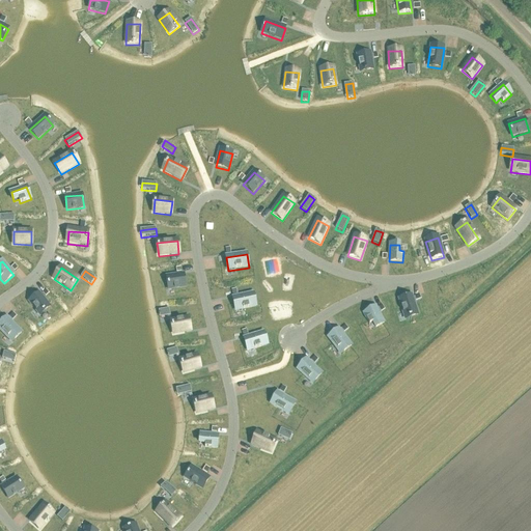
[(184,275),(166,277),(168,290),(186,288),(184,275)]
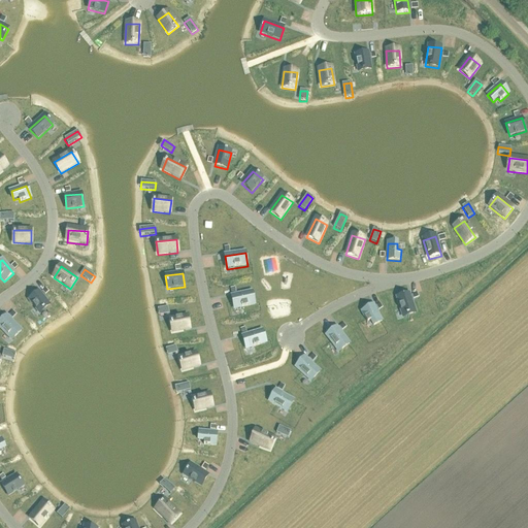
[(39,293),(29,301),(39,315),(50,306),(39,293)]
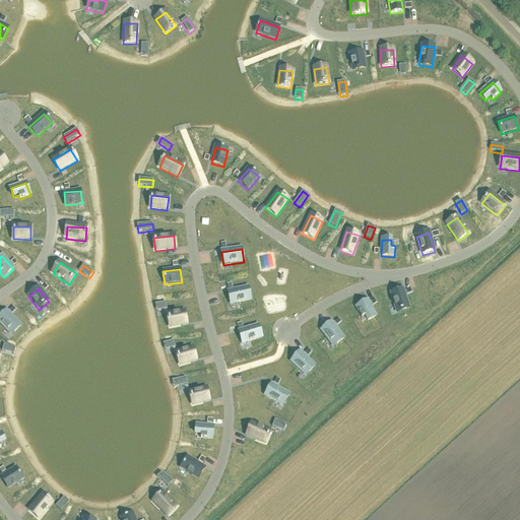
[(248,288),(228,291),(230,305),(250,302),(248,288)]
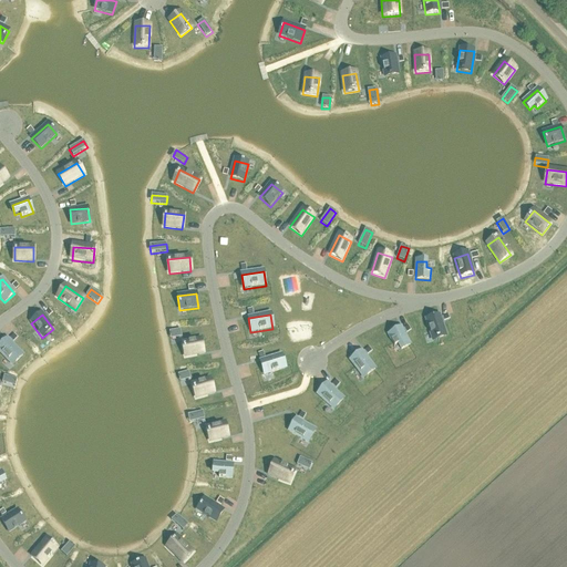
[(440,316),(426,320),(433,341),(446,337),(440,316)]
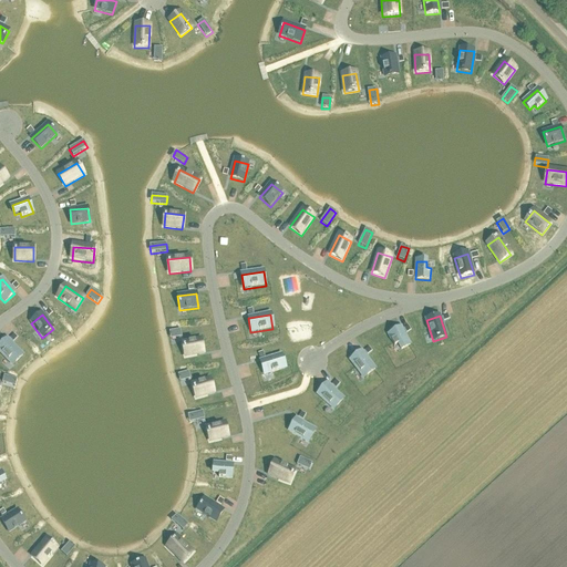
[(401,329),(389,336),(394,347),(399,344),(401,350),(410,344),(401,329)]
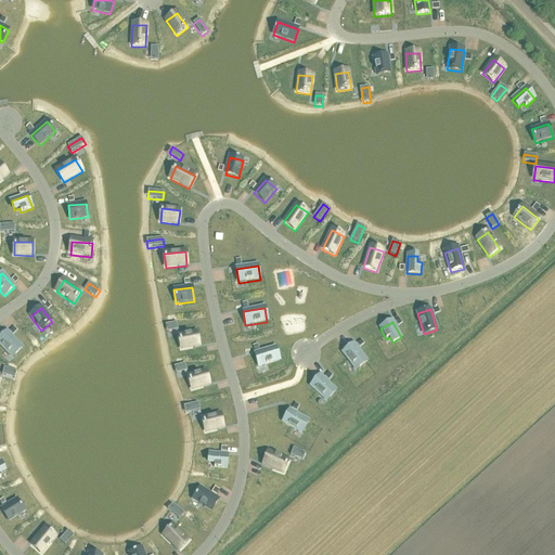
[(177,323),(166,325),(167,333),(178,331),(177,323)]
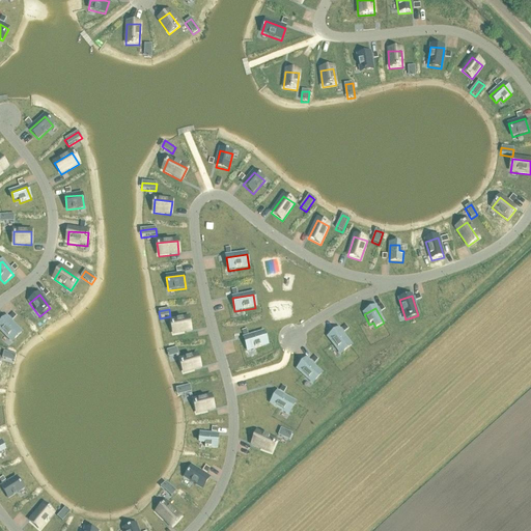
[(7,318),(0,325),(0,330),(11,342),(21,333),(7,318)]
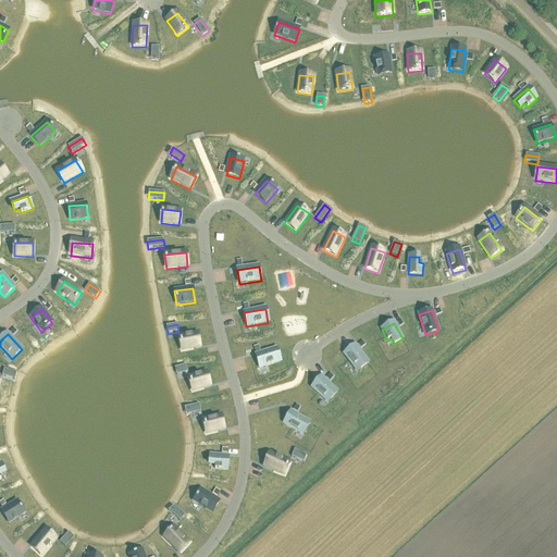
[(197,334),(180,337),(182,351),(200,348),(197,334)]
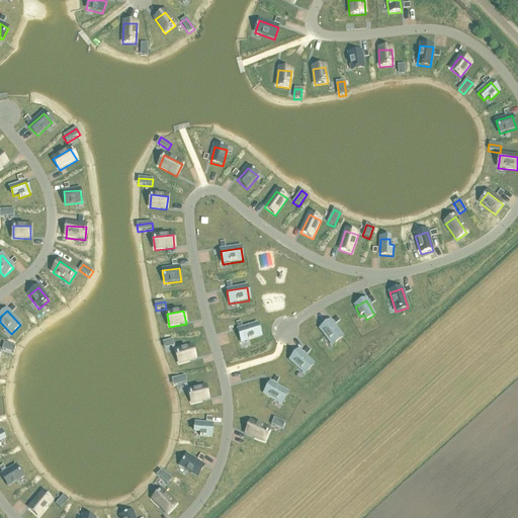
[(331,322),(320,330),(332,346),(343,338),(331,322)]
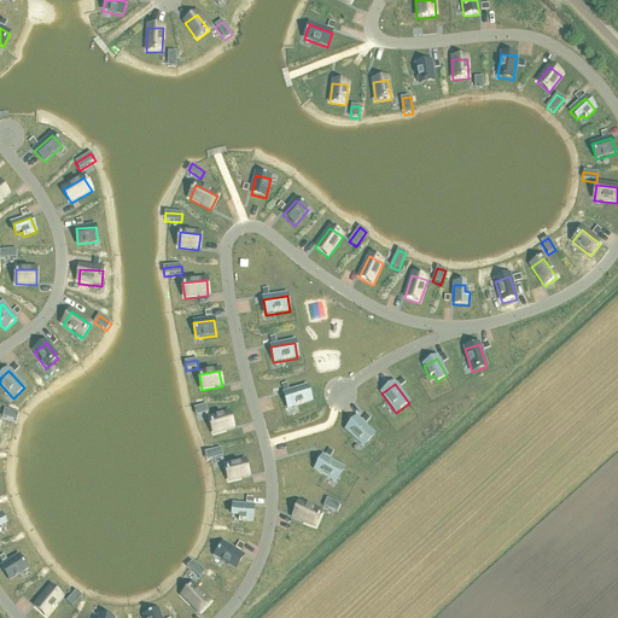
[(307,389),(284,395),(289,410),(312,403),(307,389)]
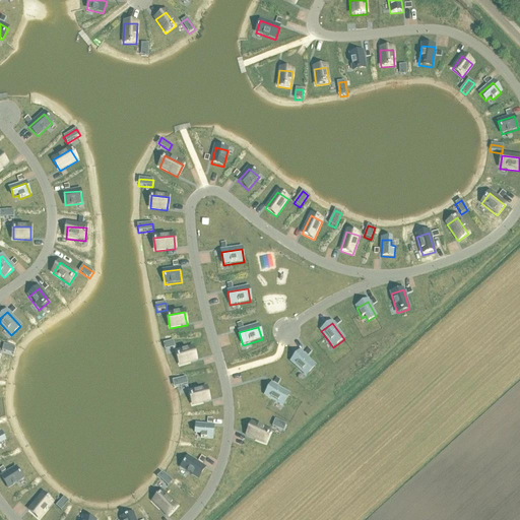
[(174,340),(164,344),(167,350),(176,347),(174,340)]
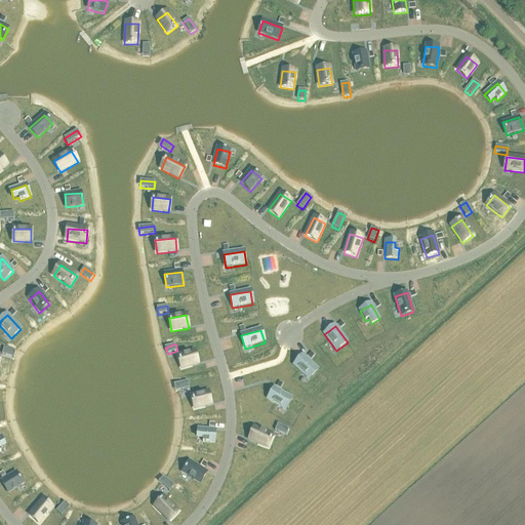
[(194,352),(177,357),(182,369),(198,364),(194,352)]
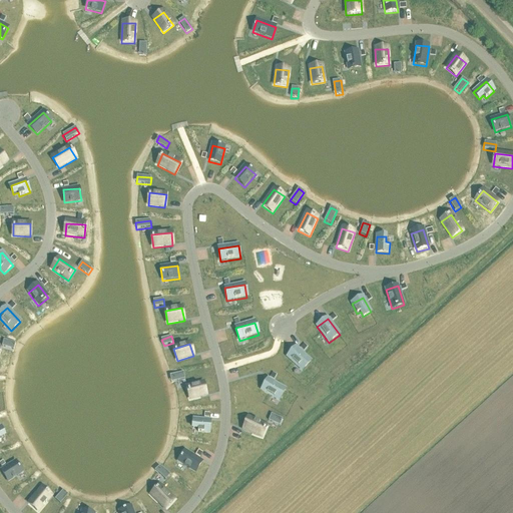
[(296,348),(288,357),(302,371),(311,361),(296,348)]
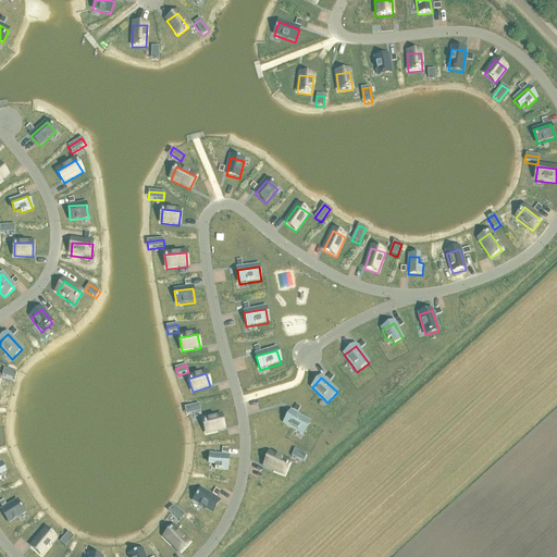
[(200,405),(186,408),(187,416),(202,412),(200,405)]
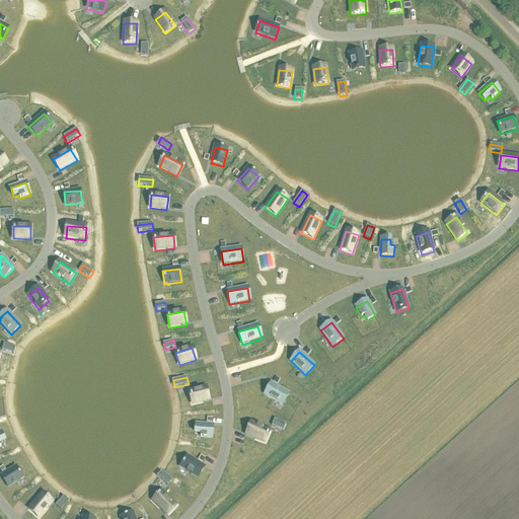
[(271,384),(265,395),(282,405),(289,394),(271,384)]
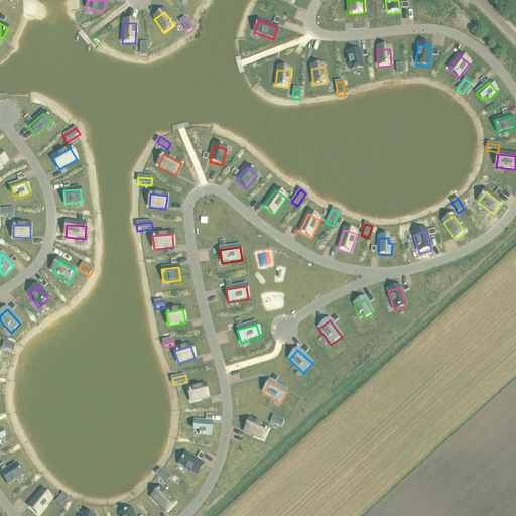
[(205,386),(188,390),(191,402),(208,398),(205,386)]
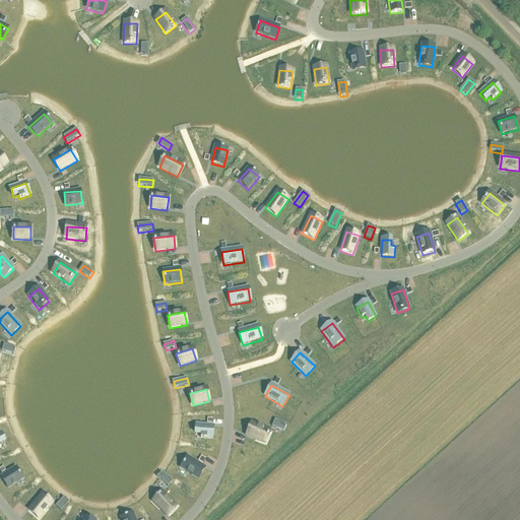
[(275,420),(272,427),(283,432),(286,426),(275,420)]
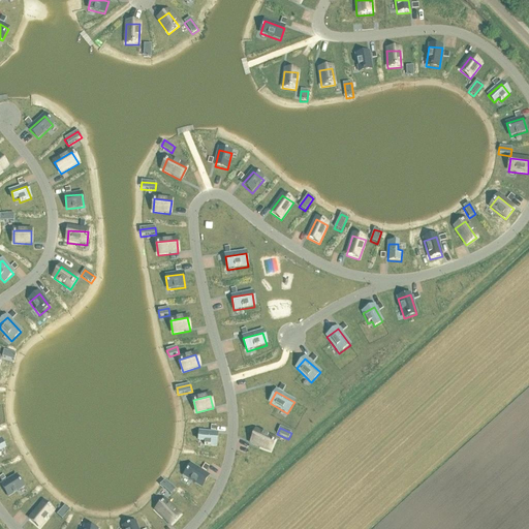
[(256,431),(251,443),(270,452),(275,439),(256,431)]
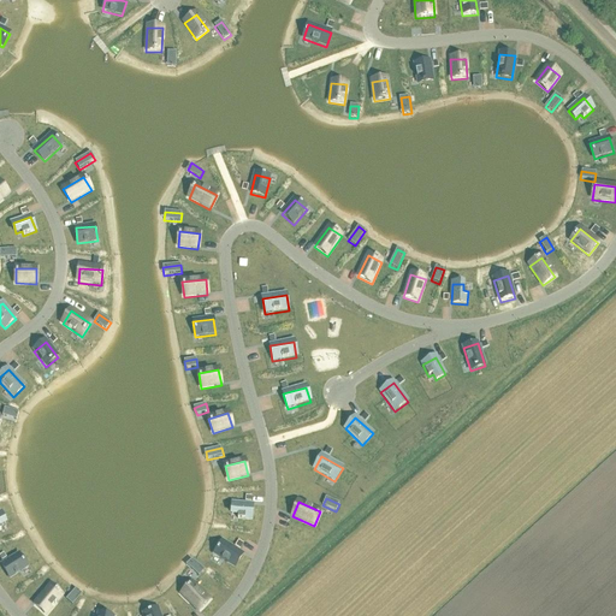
[(232,504),(231,515),(238,515),(237,520),(252,521),(253,505),(232,504)]
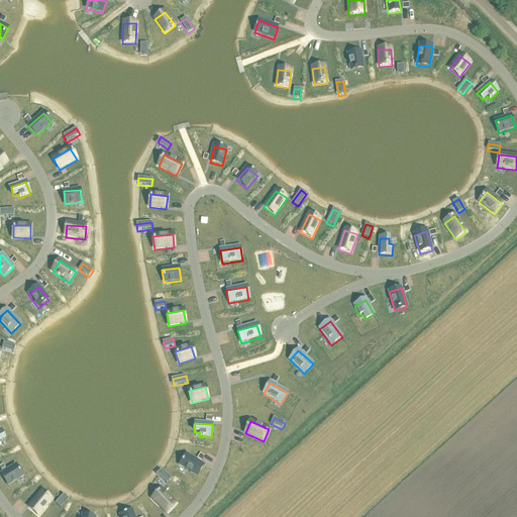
[(187,455),(180,467),(197,477),(204,466),(187,455)]
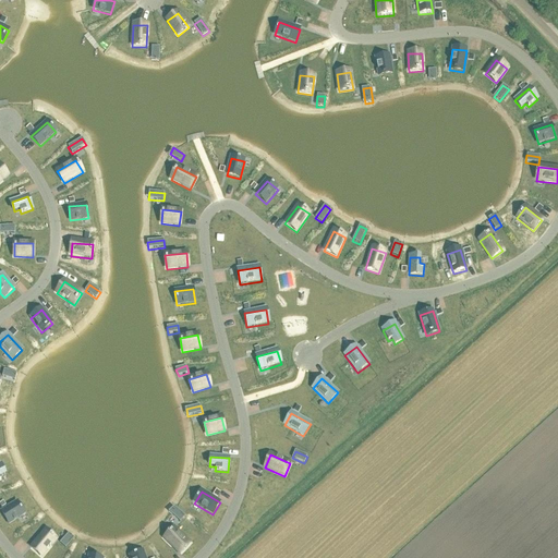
[(17,502),(2,512),(9,524),(24,514),(17,502)]
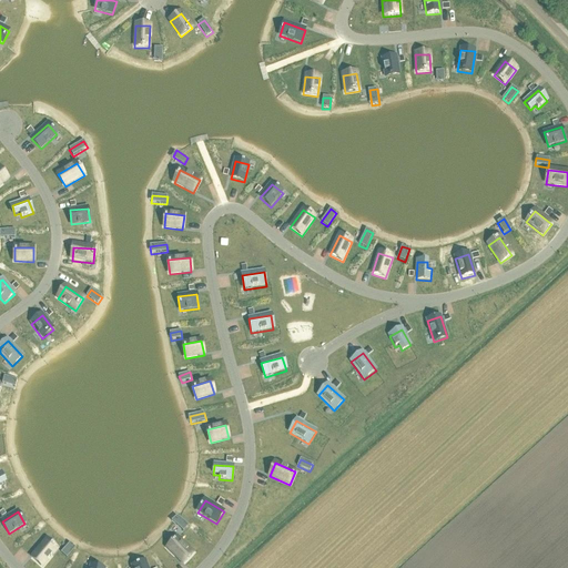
[(176,515),(171,520),(183,533),(189,527),(176,515)]
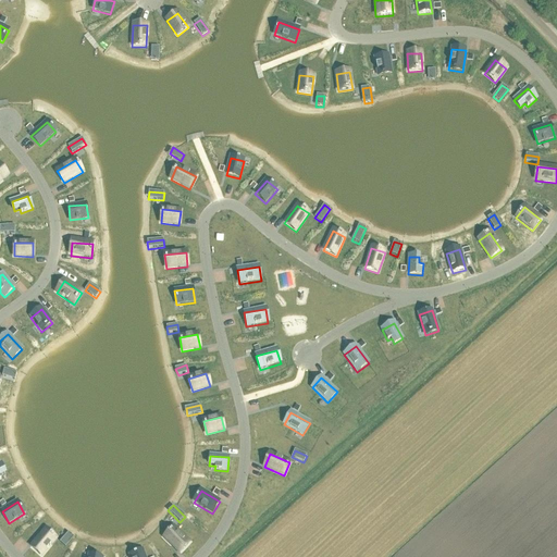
[(174,528),(164,539),(180,553),(189,543),(174,528)]
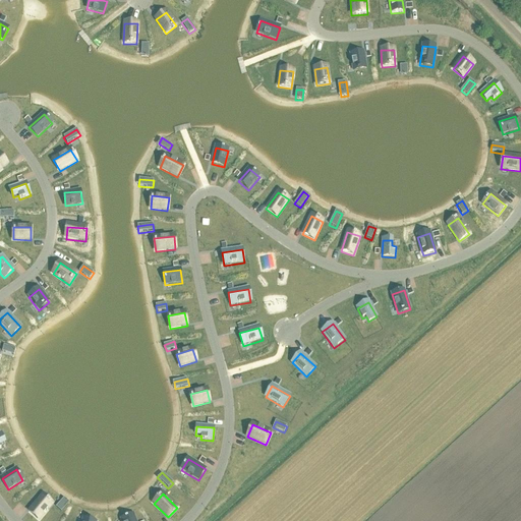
[(43,496),(30,511),(39,520),(53,505),(43,496)]
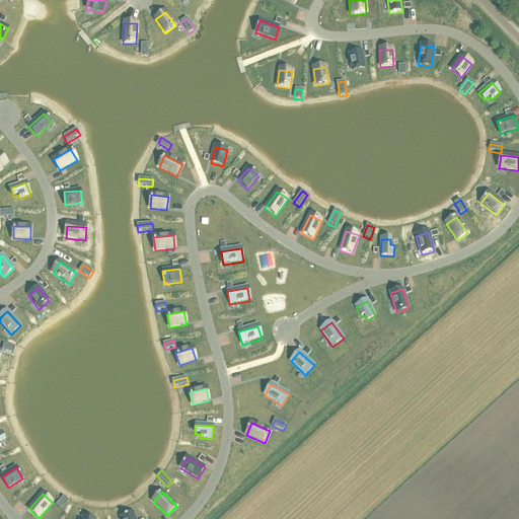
[(64,497),(56,506),(61,510),(69,501),(64,497)]
